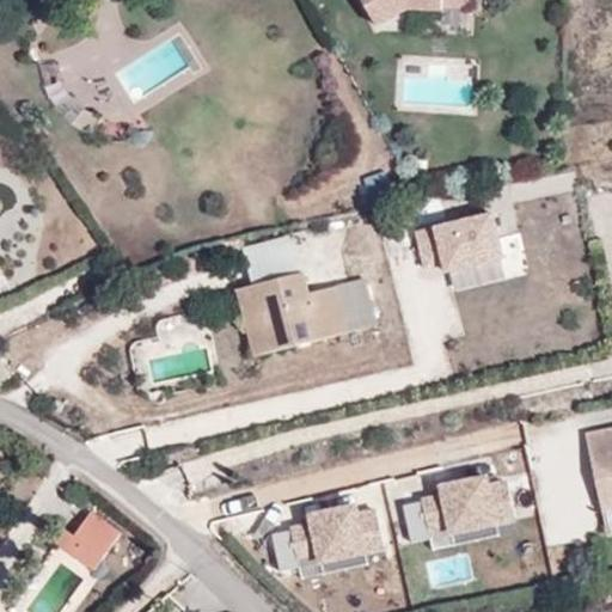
[(359,0),(374,28),(405,10),(440,12),(440,7),(465,8),(465,0),(359,0)]
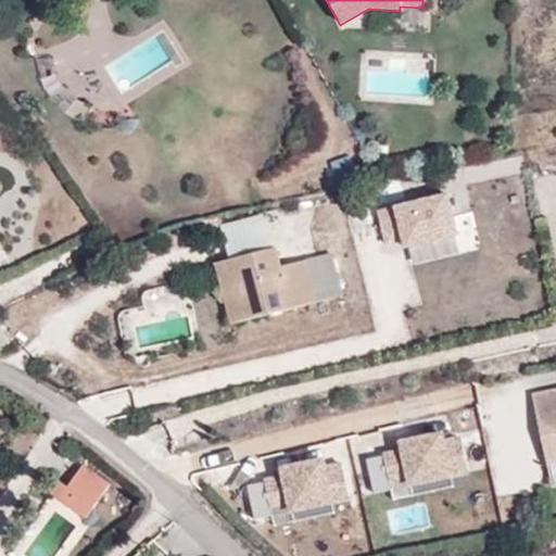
[(83,122),(90,104),(74,98),(65,112),(83,122)]
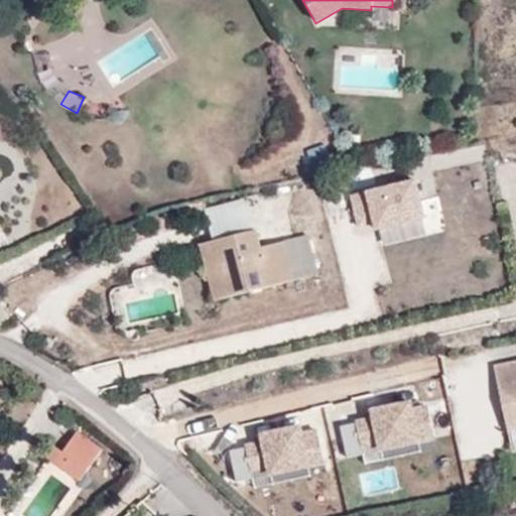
[(332,181),(331,174),(318,176),(320,184),(332,181)]
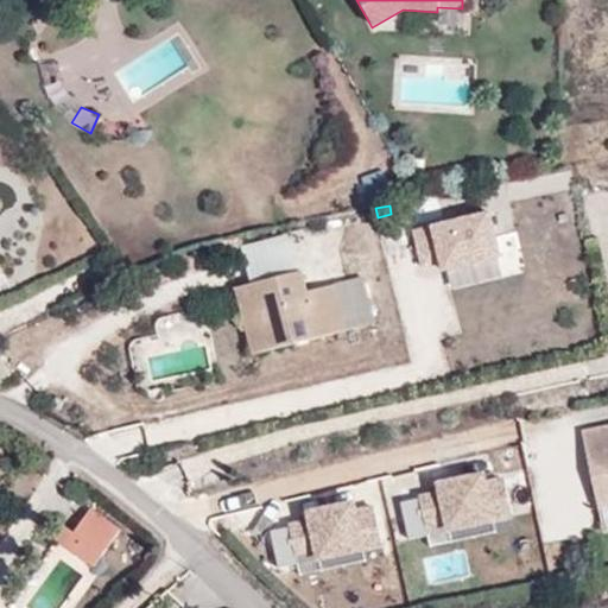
[(409,233),(417,268),(436,264),(438,272),(495,258),(485,214),(409,233)]
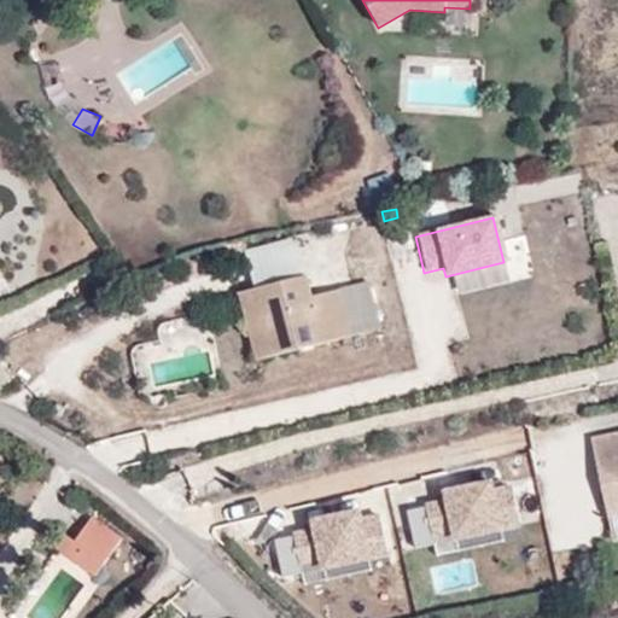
[(512,237),(518,275),(537,272),(531,234),(512,237)]
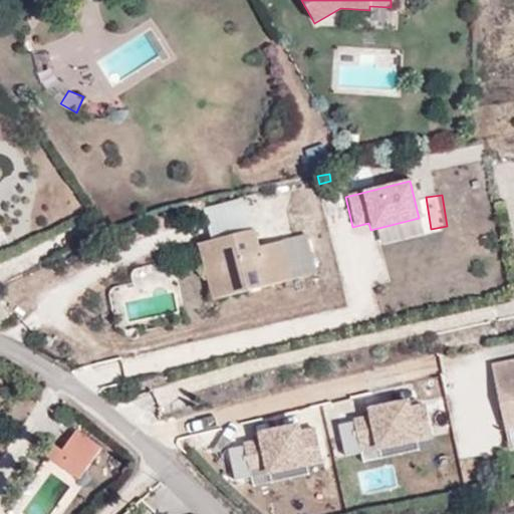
[(213,240),(251,231),(243,200),(205,209),(213,240)]
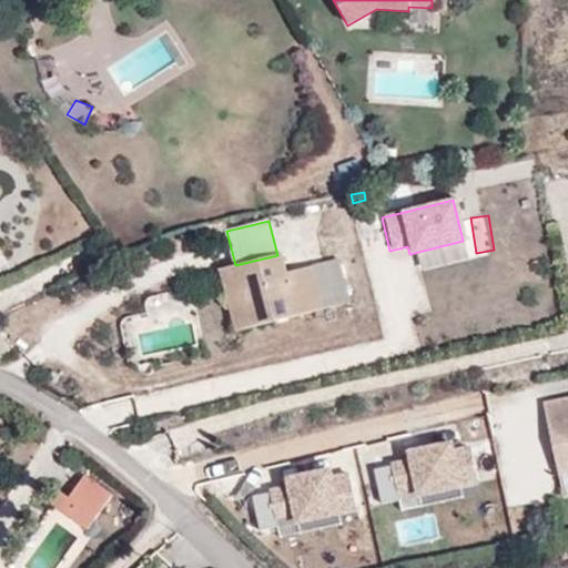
[(236,294),(226,296),(234,332),(324,308),(313,266),(287,272),(283,253),(277,255),(235,265),(230,266),(236,294)]
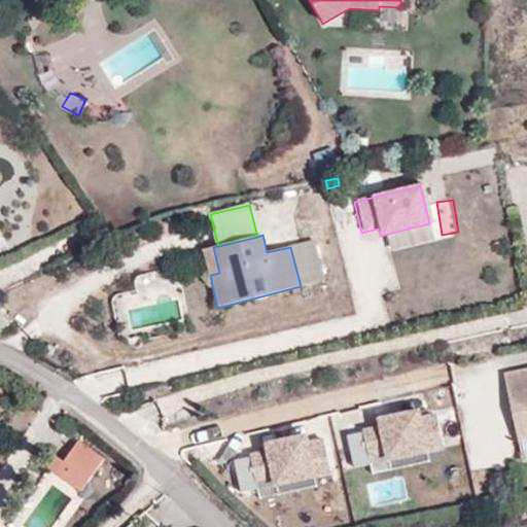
[(204,250),(210,275),(219,273),(213,247),(204,250)]
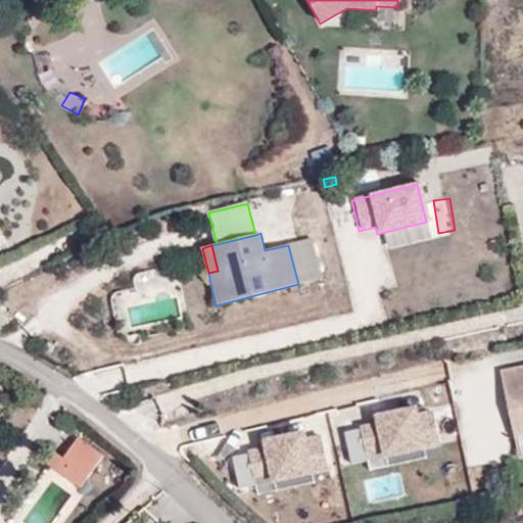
[(0,329),(9,320),(0,311),(0,329)]
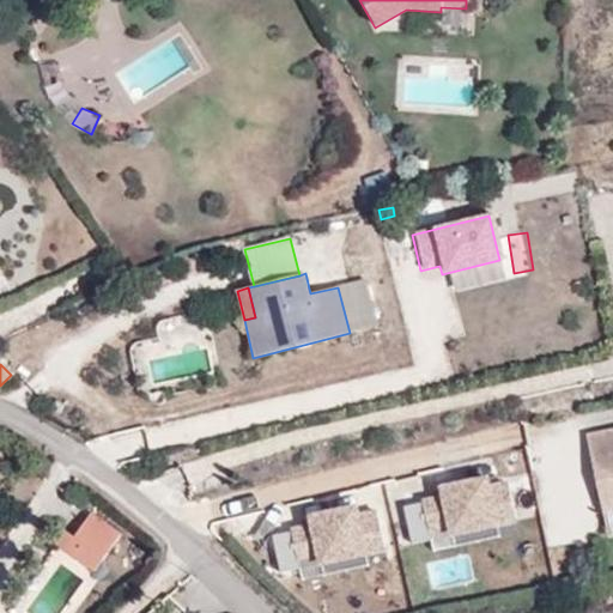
[(612,430),(578,438),(595,515),(612,511),(612,430)]
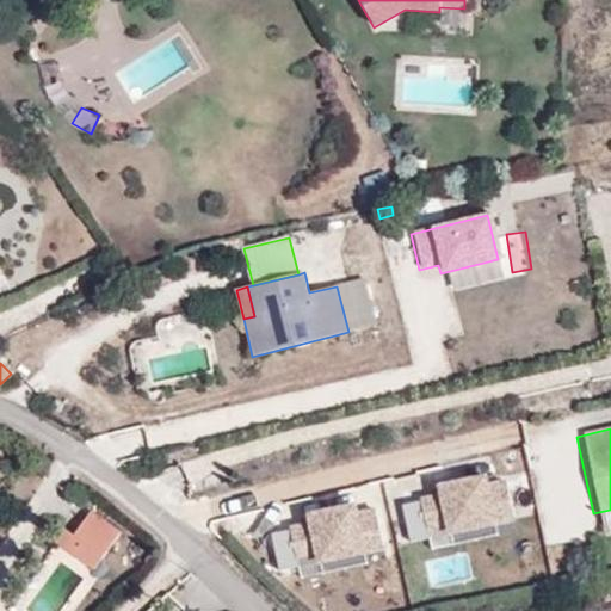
[(430,480),(431,488),(390,498),(399,535),(419,530),(417,520),(437,517),(439,526),(483,517),(503,512),(494,475),(475,479),(474,470),(430,480)]
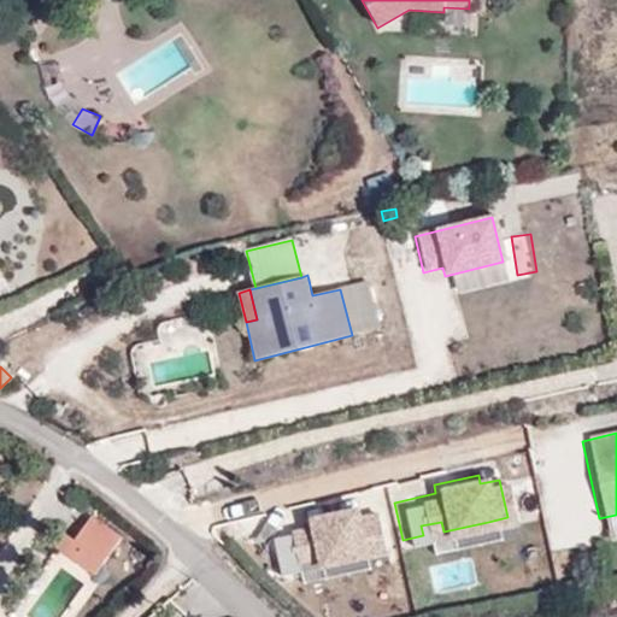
[(301,512),(304,522),(263,530),(270,568),(292,563),(289,553),(310,550),(312,559),(357,550),(376,545),(368,507),(348,512),(346,503),(301,512)]
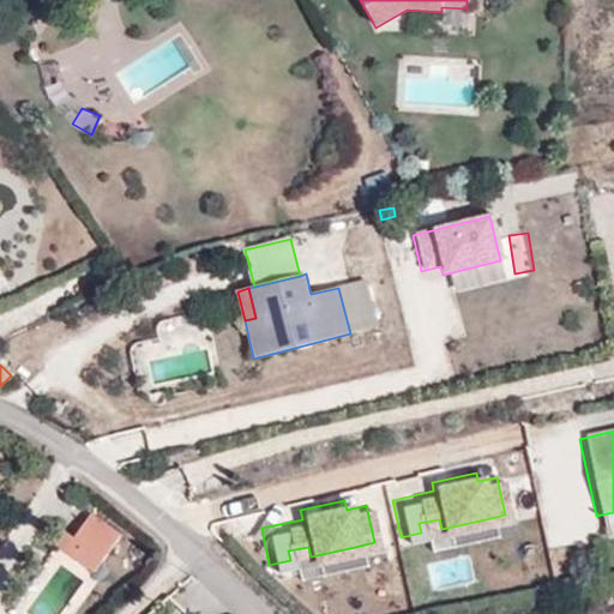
[(82,545),(72,557),(92,570),(116,534),(88,513),(71,537),(82,545)]
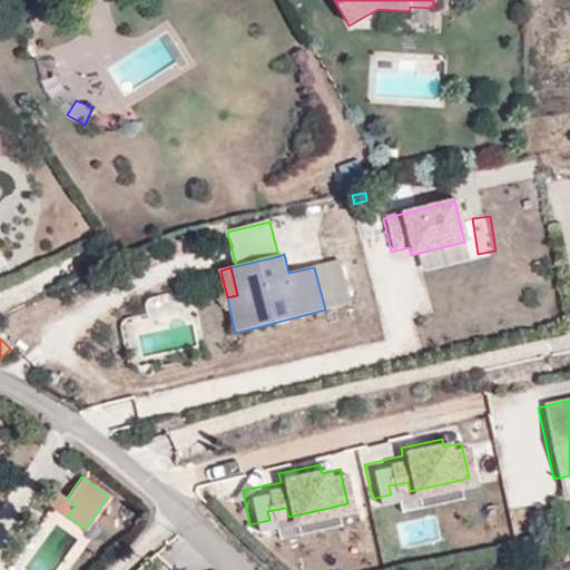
[(392,505),(453,492),(451,482),(410,491),(408,482),(389,485),(391,494),(390,494),(392,505)]
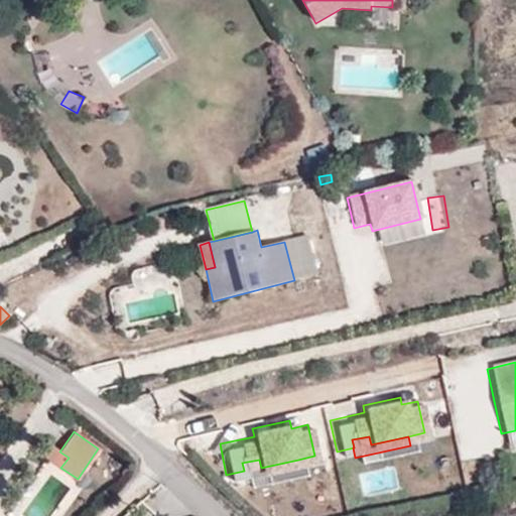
[(44,457),(60,468),(69,458),(59,452),(52,445),(44,457)]
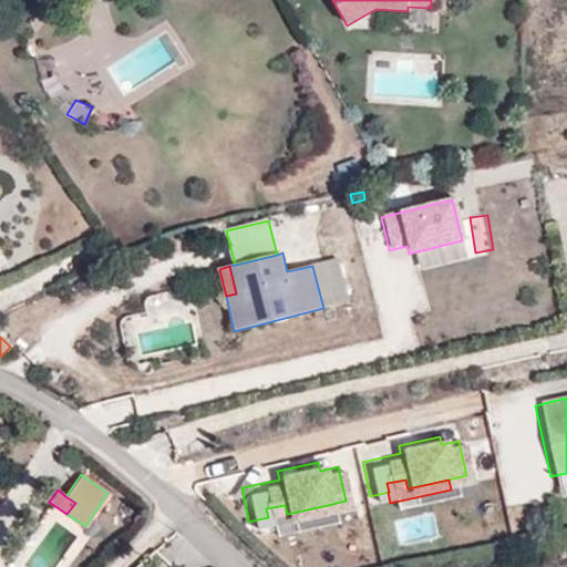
[(269,528),(330,515),(328,505),(287,514),(285,505),(266,508),(268,517),(266,517),(269,528)]
